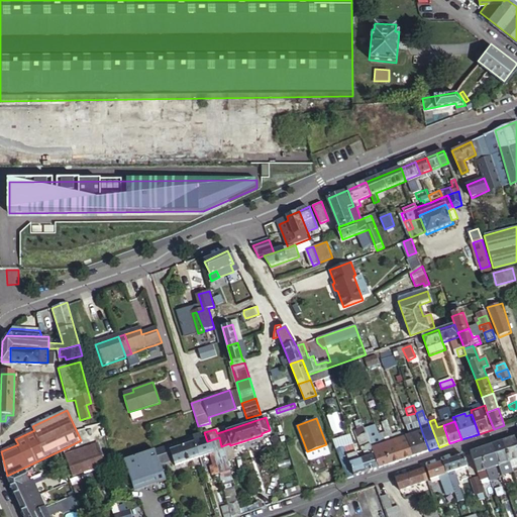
[(375,426),(367,429),(373,446),(382,442),(375,426)]
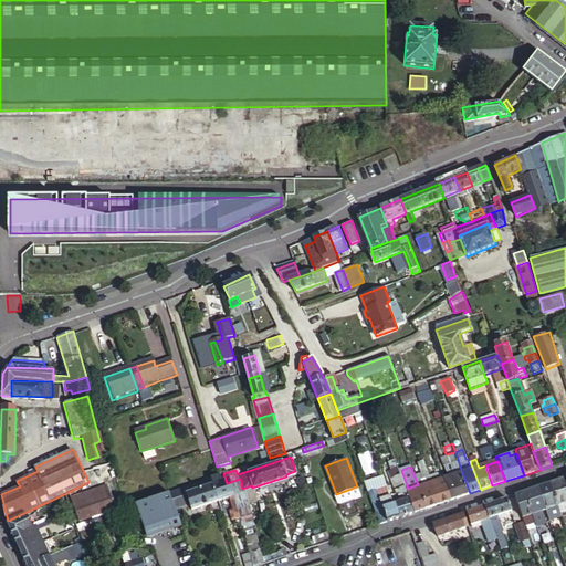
[(427,509),(440,503),(432,483),(428,471),(423,473),(428,484),(419,488),(427,509)]
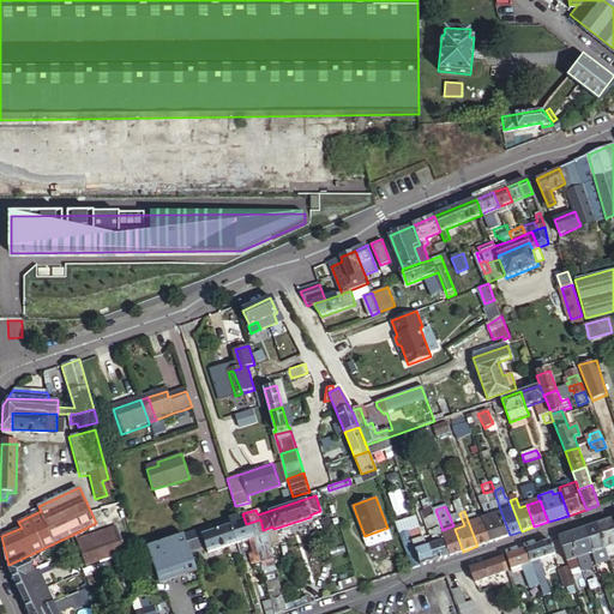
[(246,524),(242,513),(239,515),(228,518),(238,543),(251,539),(250,534),(246,524)]
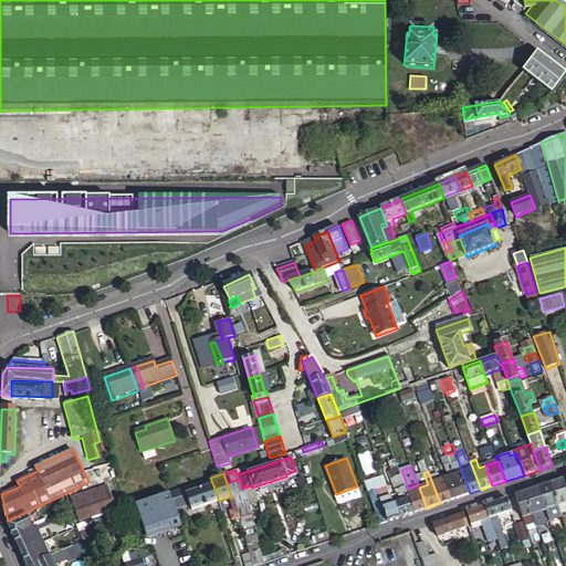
[(452,500),(470,493),(462,473),(444,479),(452,500)]
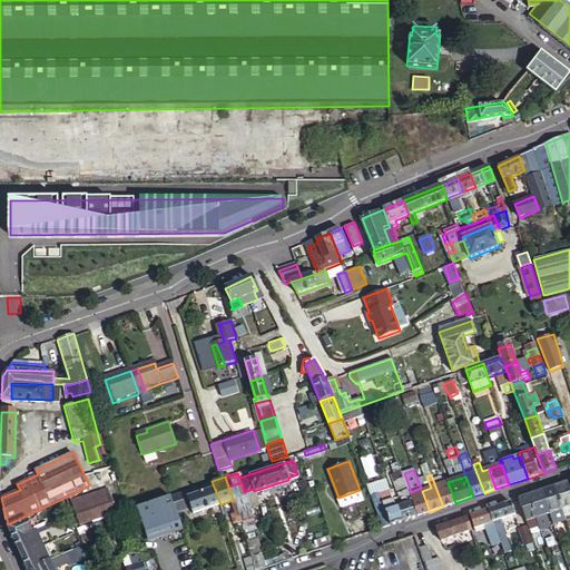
[(220,504),(212,481),(168,495),(173,508),(184,504),(184,508),(188,507),(190,514),(220,504)]
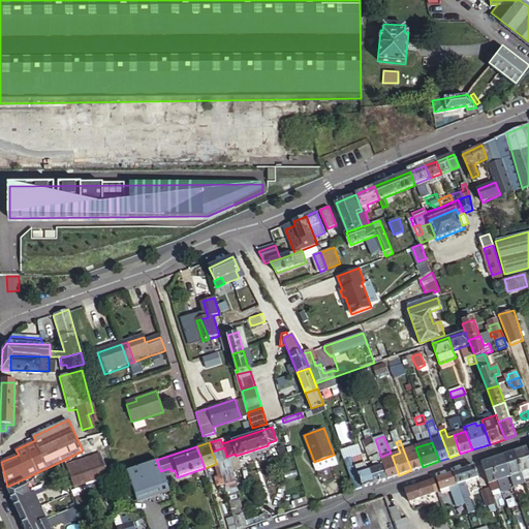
[(215,460),(226,457),(224,447),(212,452),(215,460)]
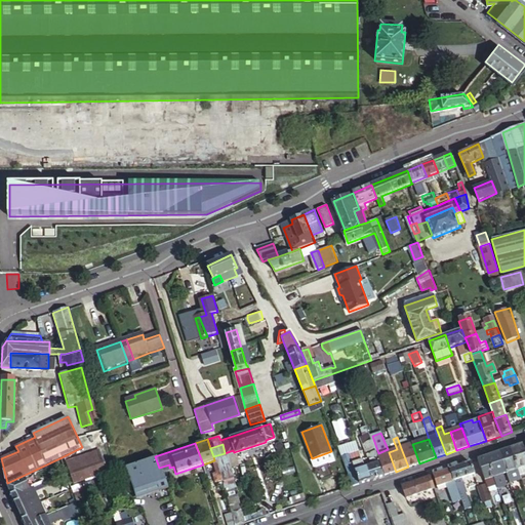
[(408,467),(419,463),(412,444),(401,448),(408,467)]
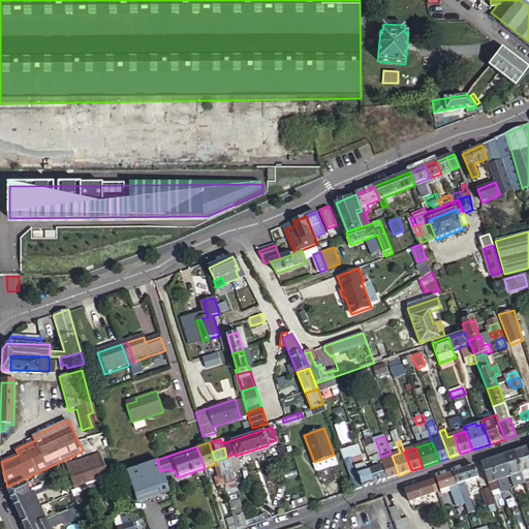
[(528,455),(526,447),(515,452),(522,472),(528,469),(528,455)]
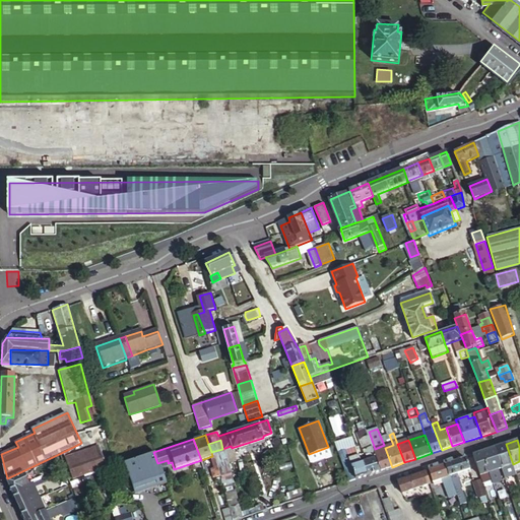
[(366,475),(381,470),(375,451),(371,441),(365,443),(371,460),(362,462),(366,475)]
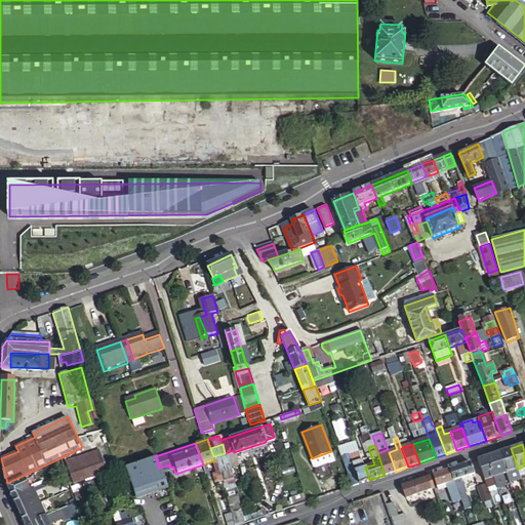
[(511,448),(499,452),(507,472),(510,481),(521,477),(518,469),(511,448)]
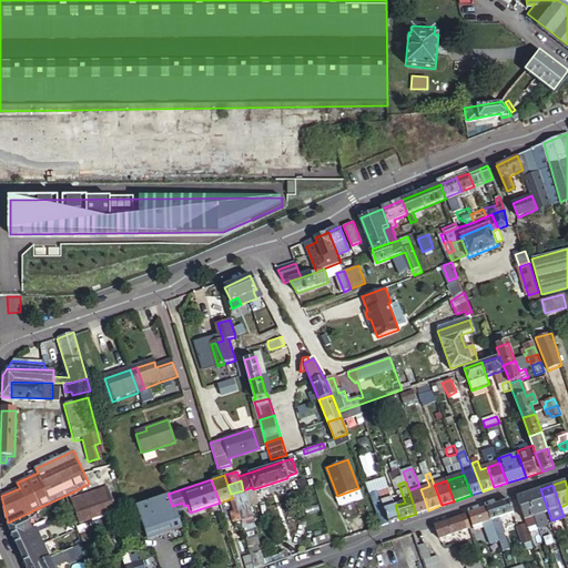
[(392,496),(388,487),(378,490),(378,492),(381,499),(392,496)]
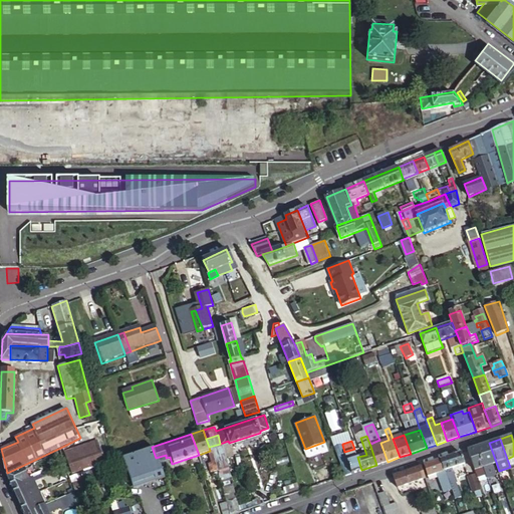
[(97,442),(77,448),(83,467),(103,460),(97,442)]
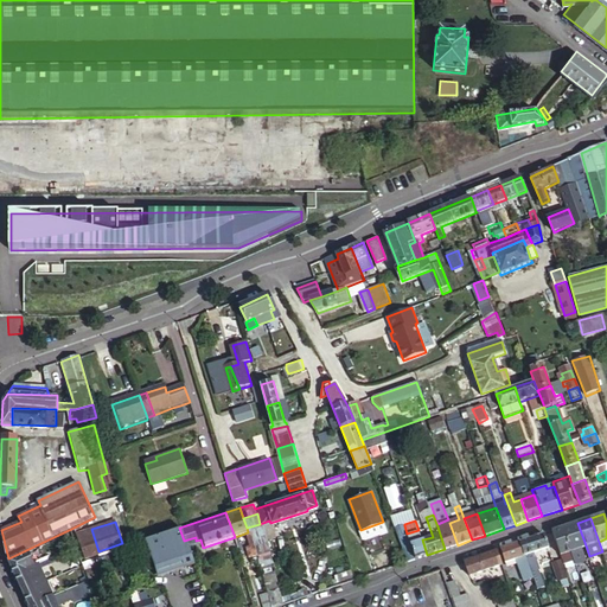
[(445,549),(458,545),(449,523),(438,526),(445,549)]
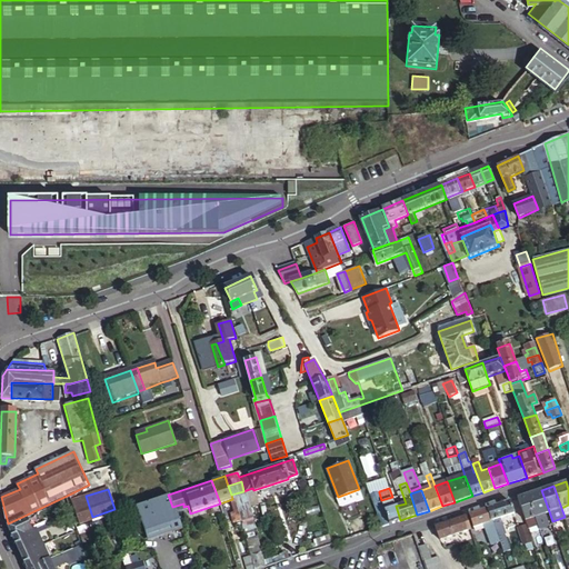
[(528,495),(537,517),(540,528),(549,526),(546,513),(549,511),(541,490),(528,495)]
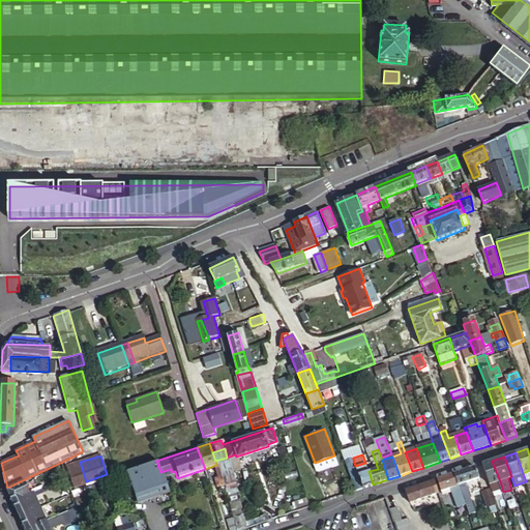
[(355,491),(363,488),(358,475),(355,466),(353,459),(345,462),(355,491)]
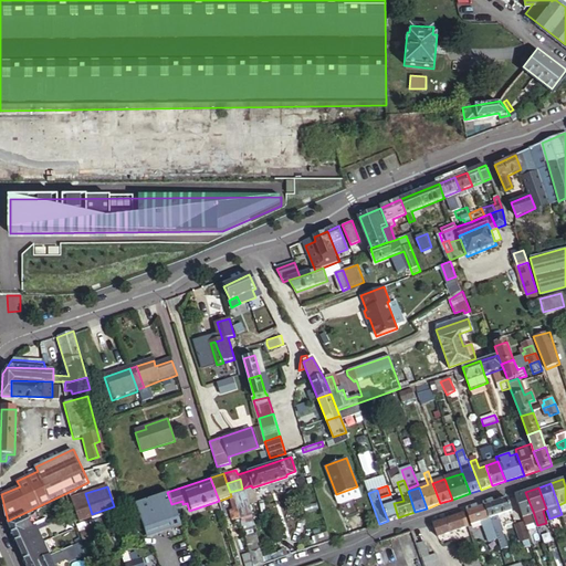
[(171,504),(167,492),(134,504),(145,536),(168,528),(181,525),(178,515),(175,515),(171,504)]
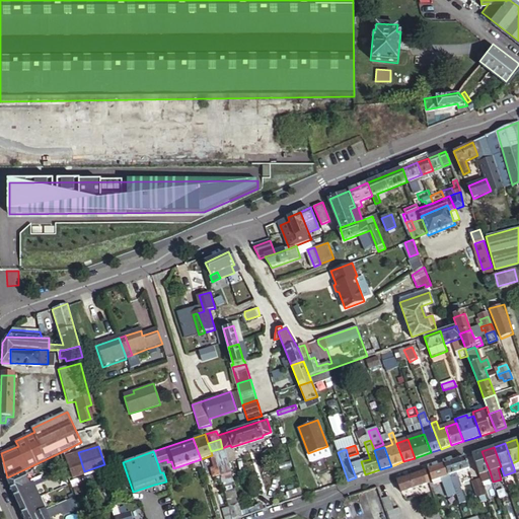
[(472,454),(479,474),(490,471),(482,451),(472,454)]
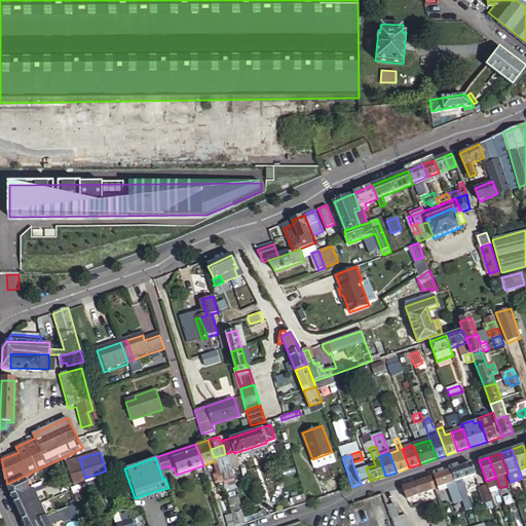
[(85,478),(79,458),(68,462),(74,482),(85,478)]
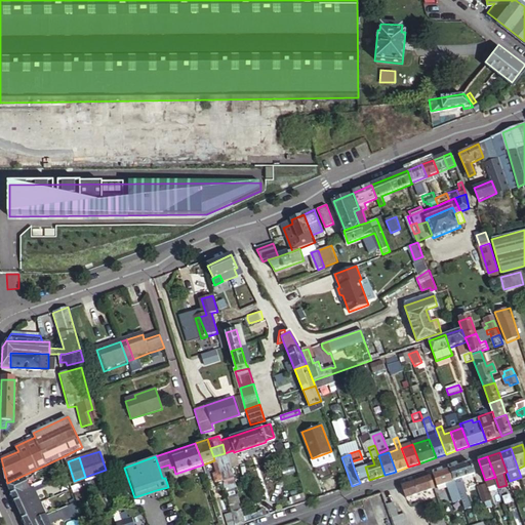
[(360,483),(369,480),(365,467),(362,458),(352,461),(355,471),(360,483)]
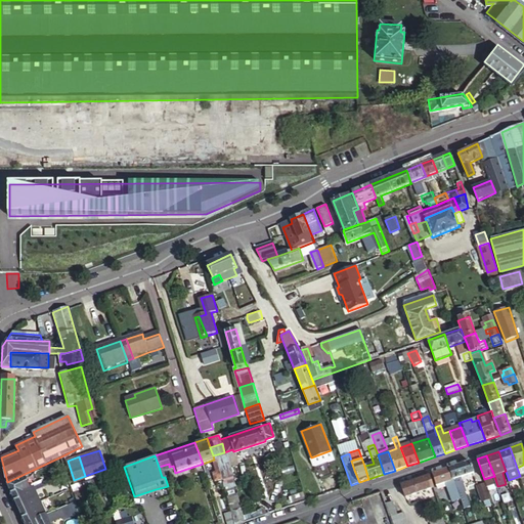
[(449,468),(460,499),(463,509),(469,507),(466,497),(467,496),(460,477),(474,472),(470,461),(449,468)]
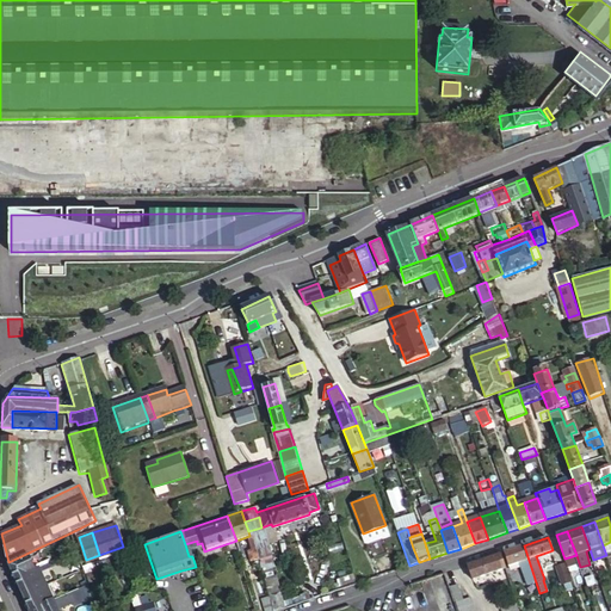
[(524,545),(504,553),(508,565),(519,562),(526,585),(536,582),(524,545)]
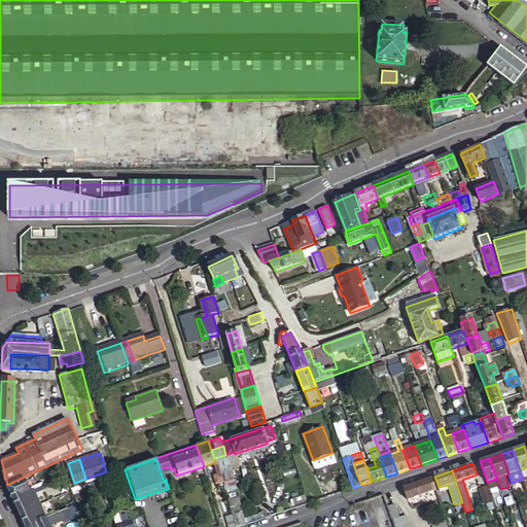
[(215,485),(222,483),(219,475),(212,477),(215,485)]
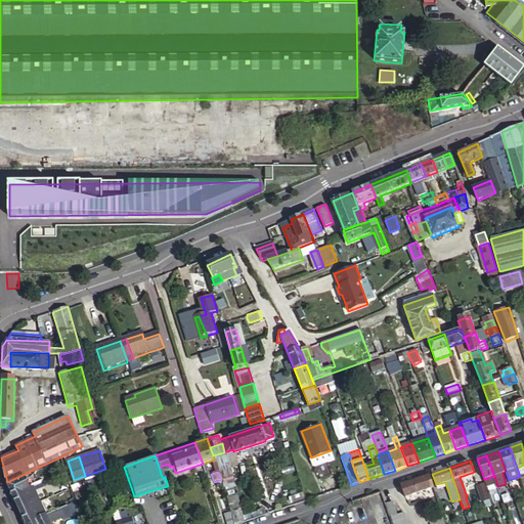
[(429,475),(400,485),(404,496),(433,486),(429,475)]
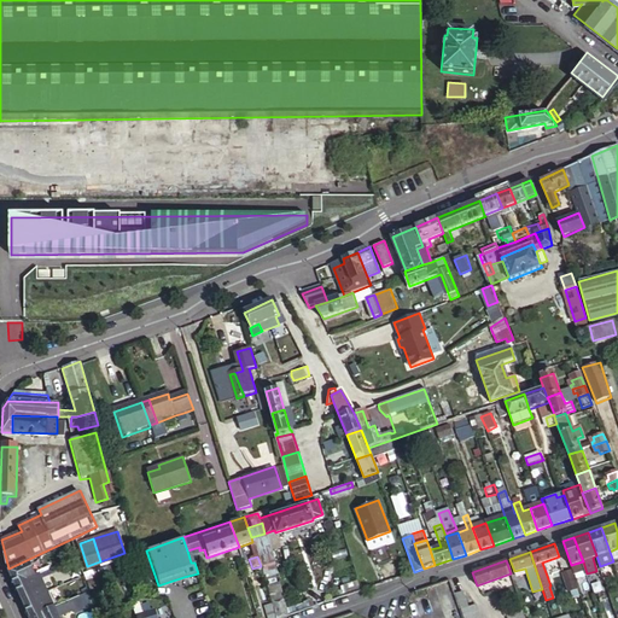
[(9,572),(16,588),(36,578),(29,561),(9,572)]
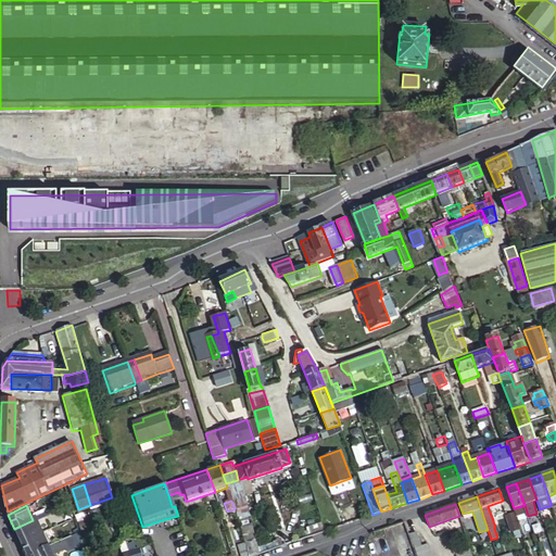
[(515,513),(507,515),(513,531),(521,528),(515,513)]
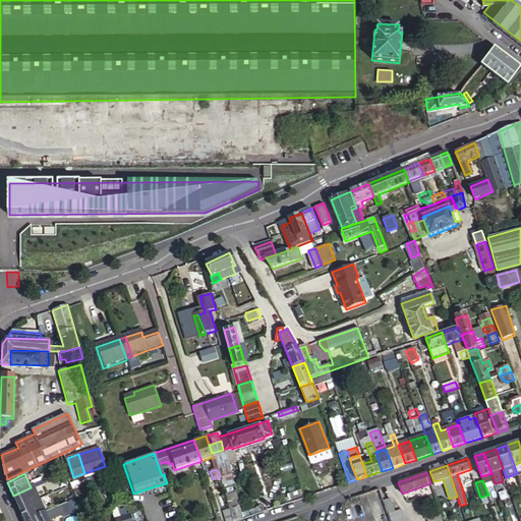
[(13,496),(20,510),(41,500),(34,485),(31,487),(13,496)]
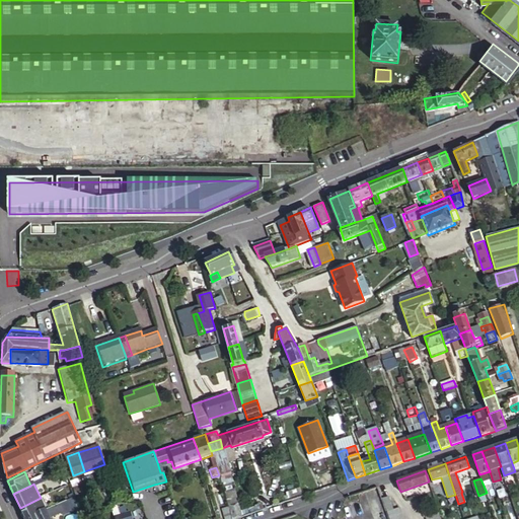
[(68,491),(70,498),(78,495),(76,487),(67,490),(68,491)]
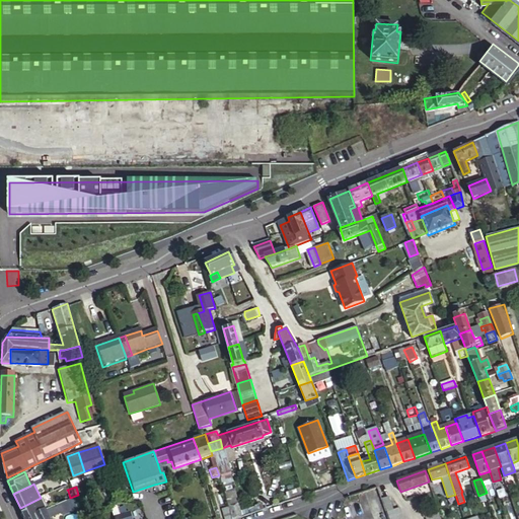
[(66,500),(70,498),(68,491),(61,495),(64,501),(66,500)]
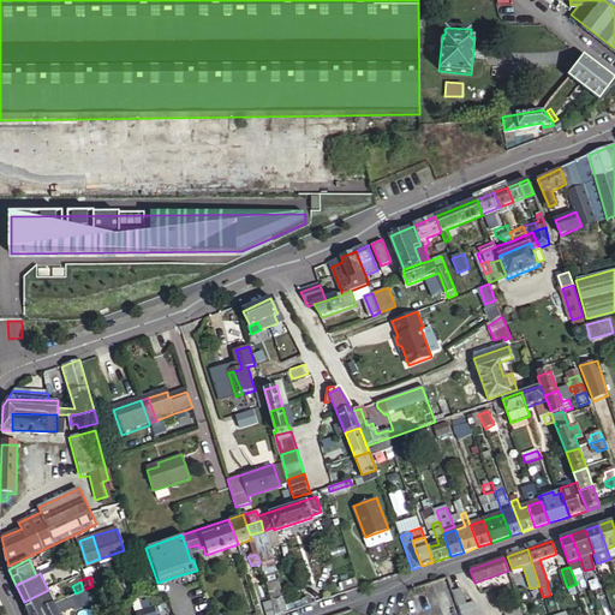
[(461,587),(453,591),(461,614),(479,614),(475,599),(467,603),(461,587)]
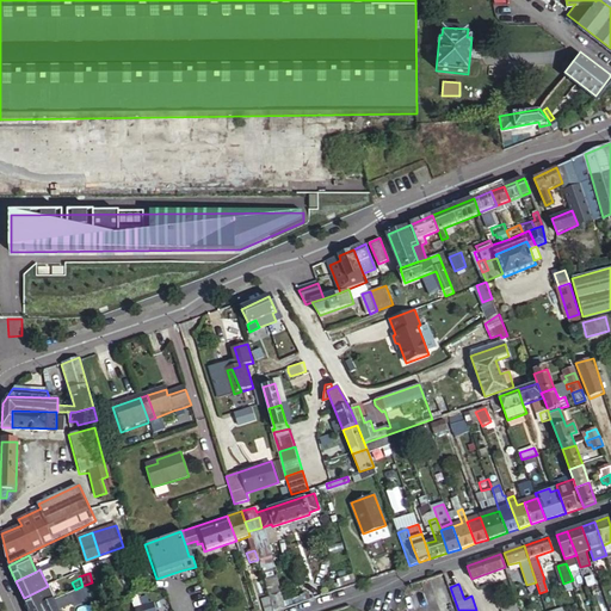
[(30,610),(32,610),(55,602),(48,586),(24,598),(30,610)]
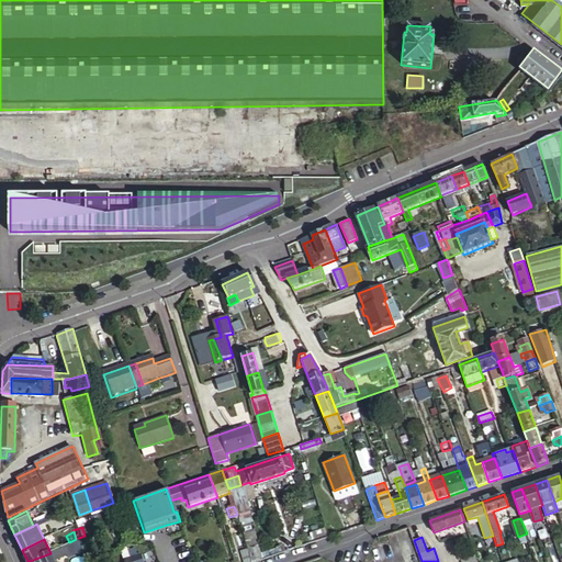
[(53,561),(76,550),(71,541),(69,542),(51,552),(51,553),(30,561),(53,561)]
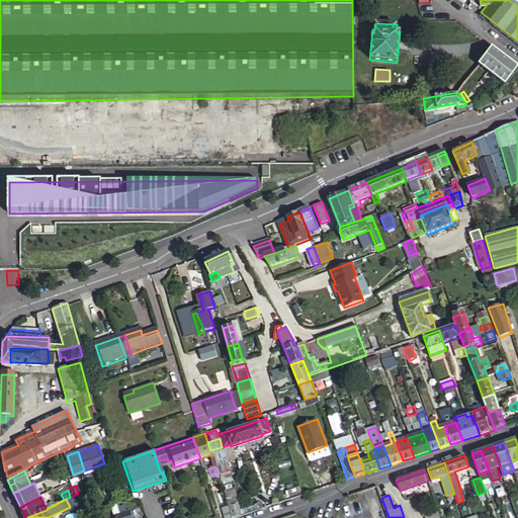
[(234,517),(242,515),(238,503),(230,506),(230,507),(234,517)]
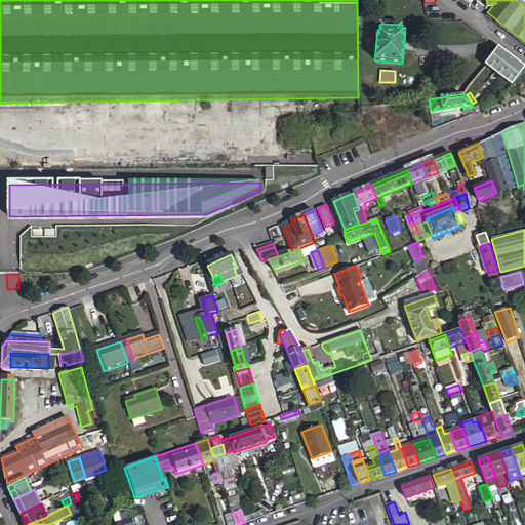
[(124,524),(123,520),(120,521),(116,511),(110,513),(114,523),(114,524),(124,524)]
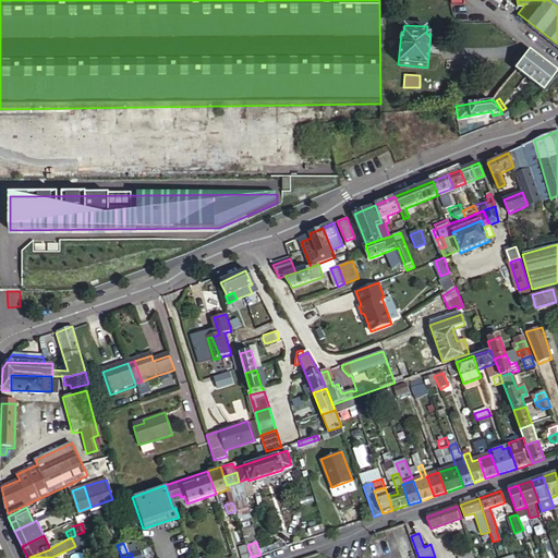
[(242,557),(251,557),(252,557),(247,546),(239,548),(242,557)]
